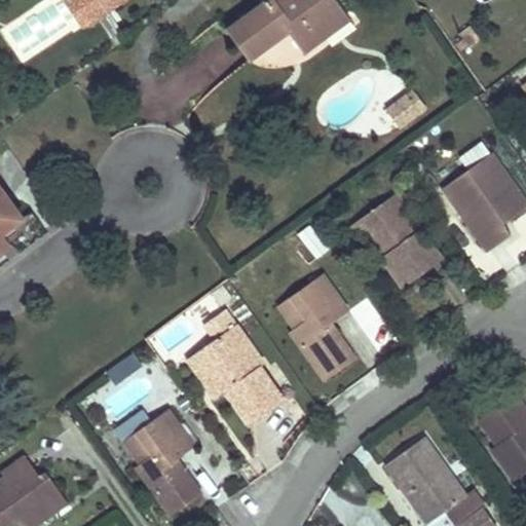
[(65,0),(80,24),(95,14),(96,14),(106,7),(110,5),(107,0),(65,0)]
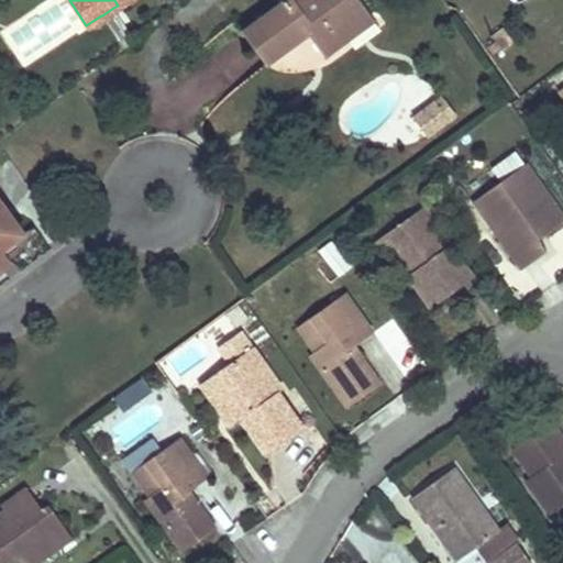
[(279,0),(243,28),(271,64),(299,42),(295,36),(306,28),(310,34),(327,56),(351,37),(340,22),(365,3),(363,0),(279,0)]
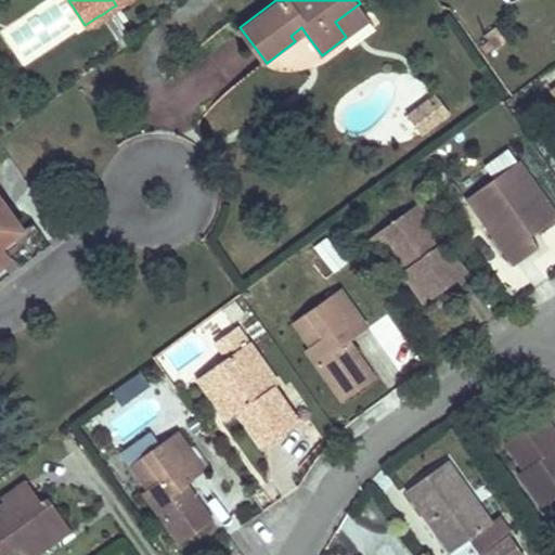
[(335,22),(346,37),(372,18),(360,3),(335,22)]
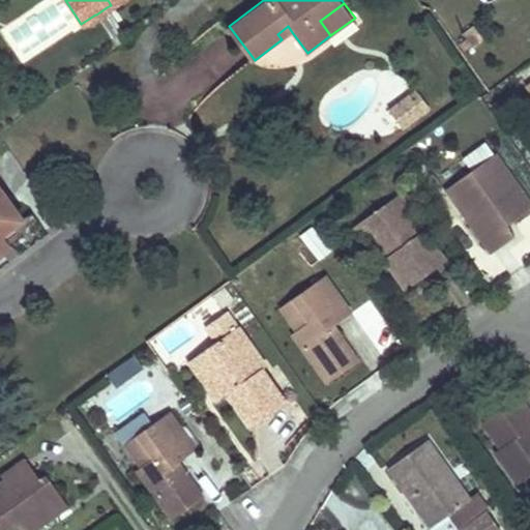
[(95,15),(101,23),(114,43),(124,36),(107,7),(96,15),(95,15)]
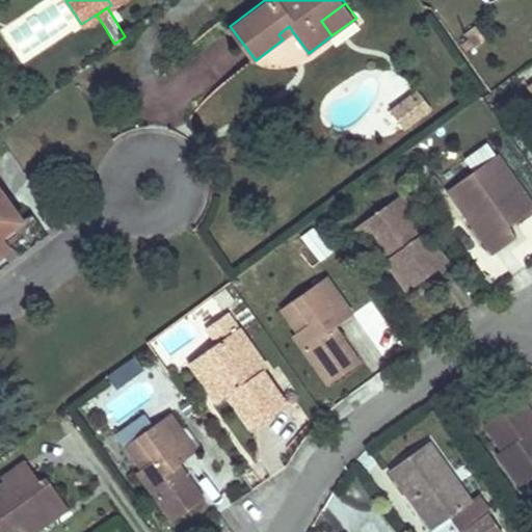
[(283,40),(293,32),(289,26),(278,34),(283,40)]
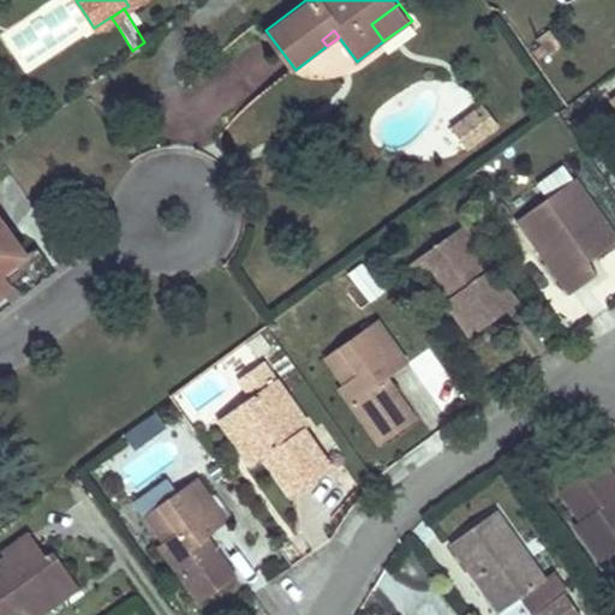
[(452,129),(461,142),(479,129),(475,124),(483,118),(477,109),(452,129)]
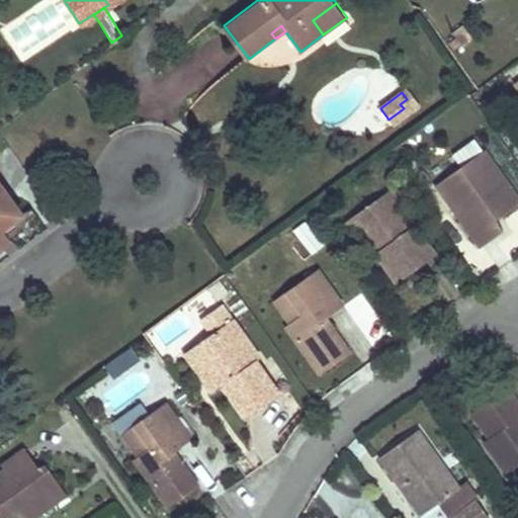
[(404,108),(389,119),(393,124),(414,109),(407,99),(400,104),(404,108)]
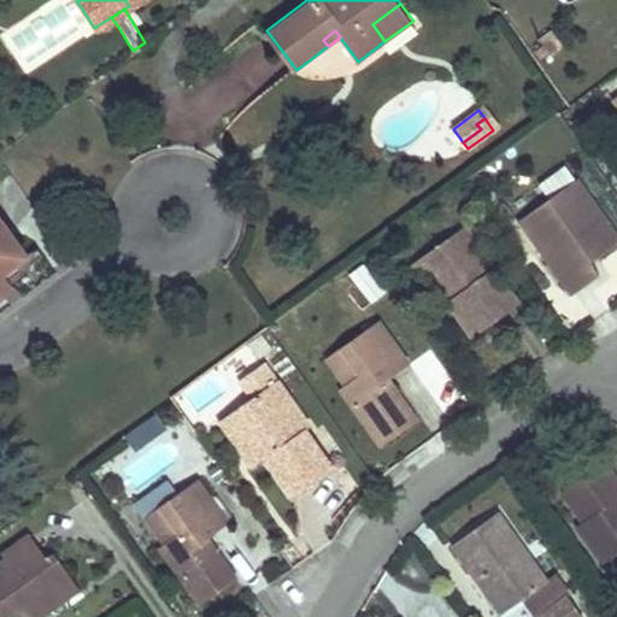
[(616,238),(576,180),(528,215),(548,241),(539,248),(573,294),(599,274),(589,262),(583,252),(591,247),(597,256),(616,240),(616,238)]
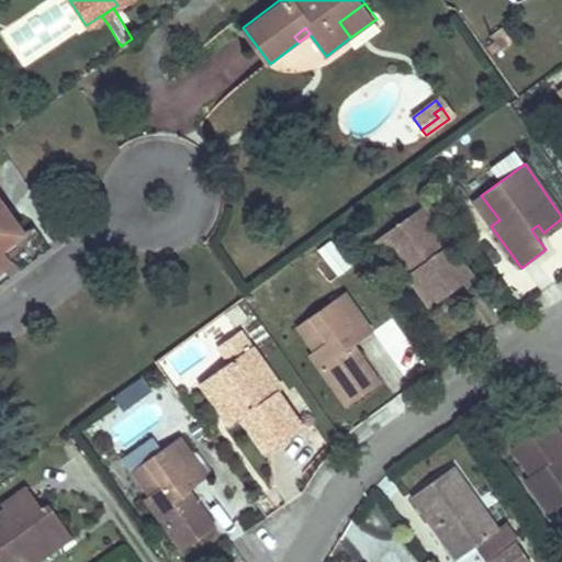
[(499,220),(481,195),(473,201),(491,226),(499,220)]
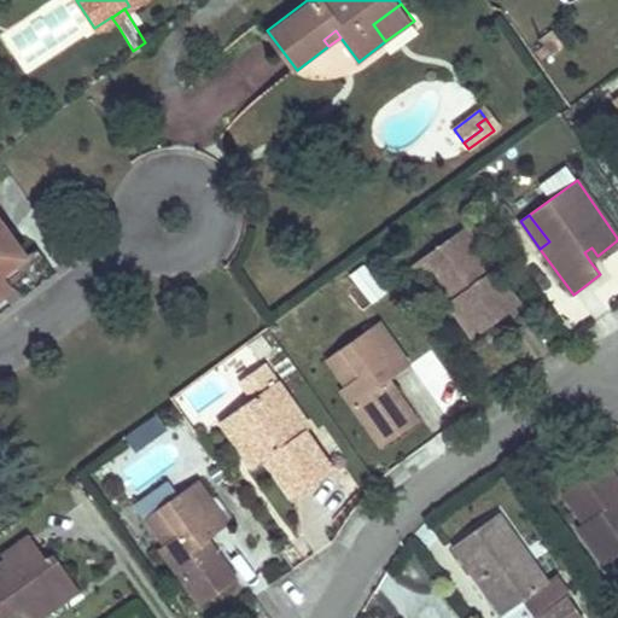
[(0,217),(0,272),(1,274),(27,255),(0,217)]
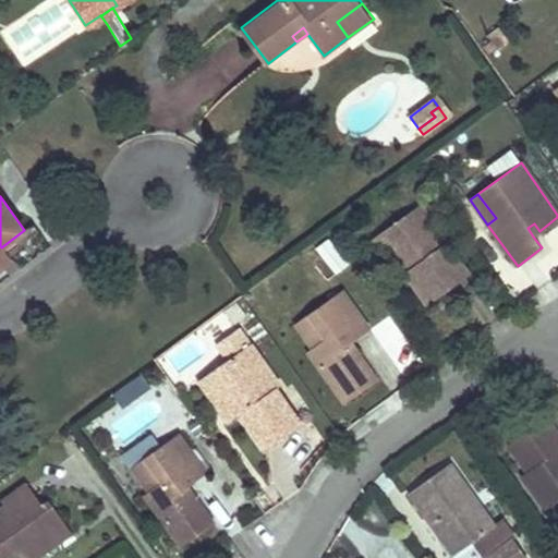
[(420,207),(386,231),(405,259),(413,270),(404,276),(425,305),(468,275),(420,207)]
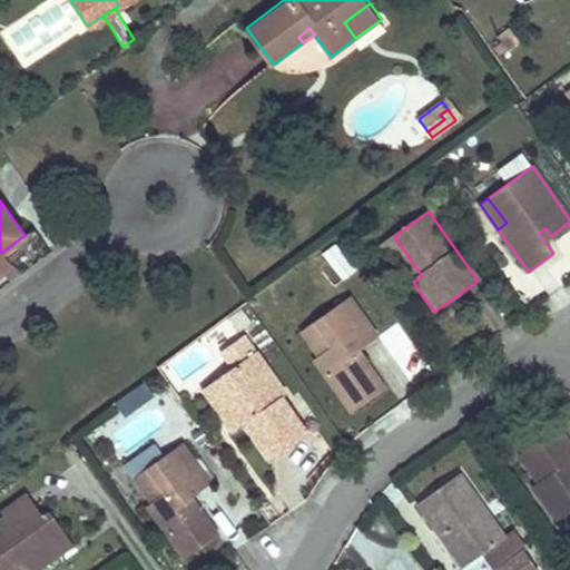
[(546,228),(539,233),(544,242),(551,236),(546,228)]
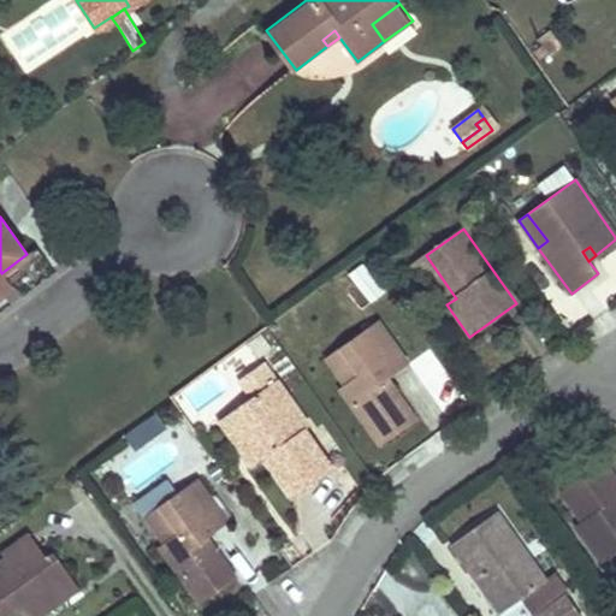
[(448,286),(426,255),(410,267),(432,297),(448,286)]
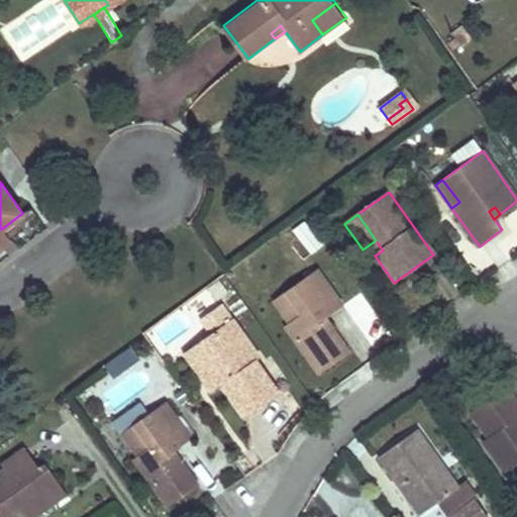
[(305,219),(293,228),(311,252),(323,243),(305,219)]
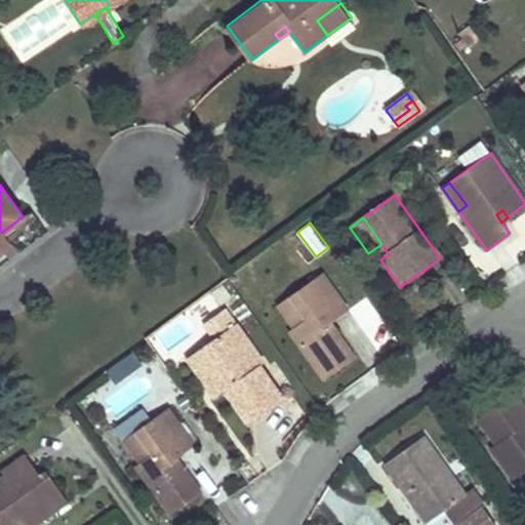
[(0,231),(0,249),(8,244),(1,233),(0,231)]
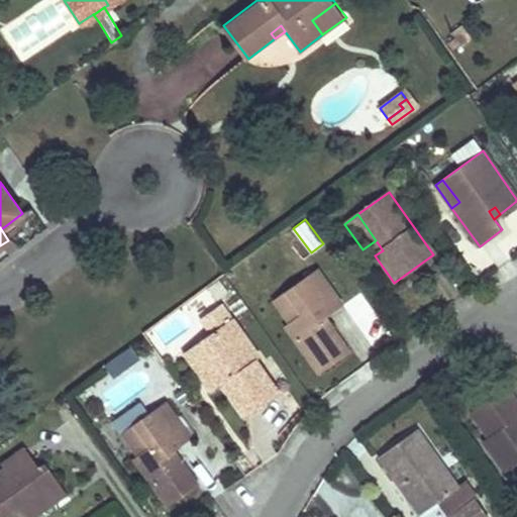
[(314,270),(284,291),(301,314),(289,323),(284,327),(318,375),(347,352),(330,328),(328,330),(320,319),(339,306),(314,270)]
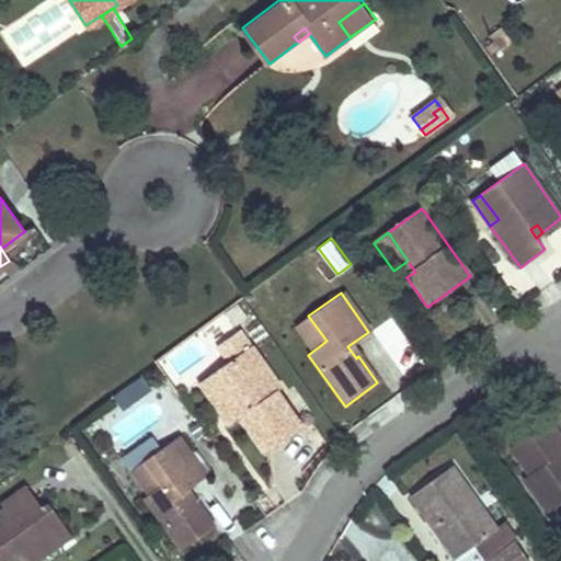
[(327,341),(308,316),(295,324),(313,351),(327,341)]
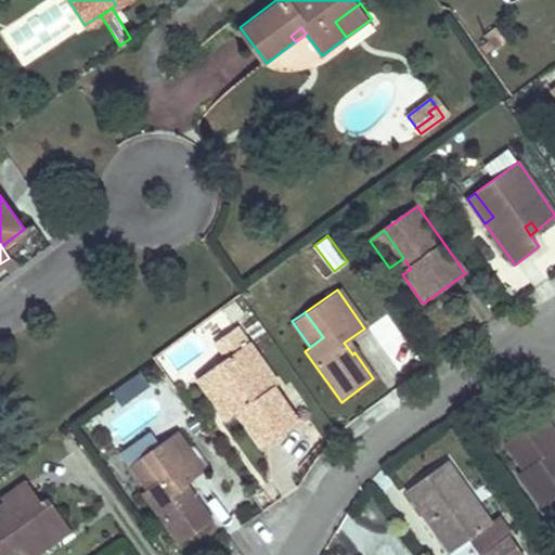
[(246,345),(249,341),(237,326),(235,328),(246,345)]
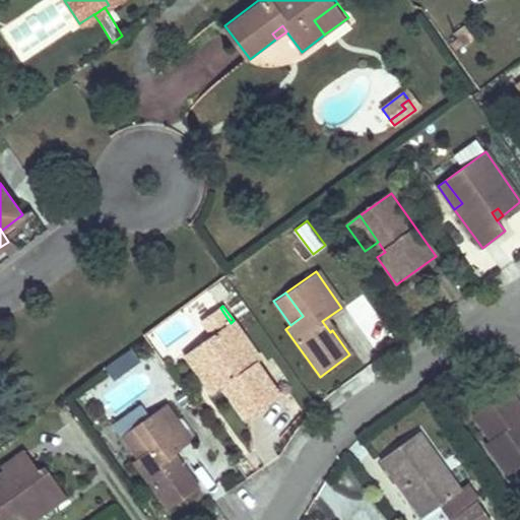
[(249,420),(282,397),(258,363),(261,360),(234,320),(231,323),(220,308),(204,318),(215,333),(212,335),(196,346),(224,386),(249,420)]
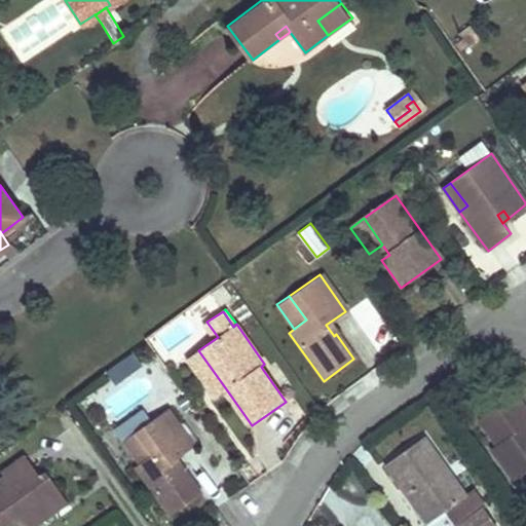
[(215,339),(218,337),(207,322),(204,324),(215,339)]
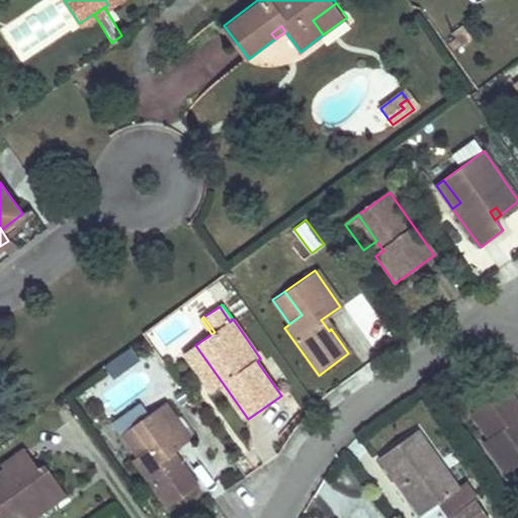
[(138,354),(130,344),(115,354),(122,365),(138,354)]
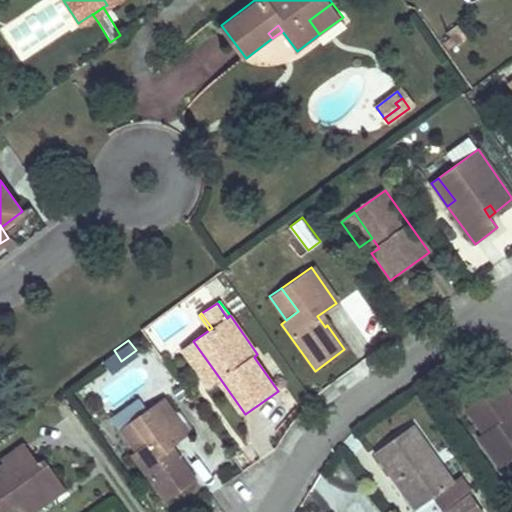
[(193,341),(183,348),(210,387),(221,380),(193,341)]
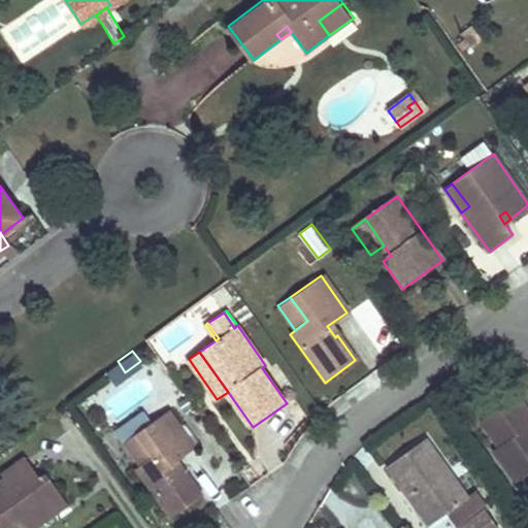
[(527,415),(515,396),(481,422),(498,447),(494,451),(518,483),(527,475),(527,415)]
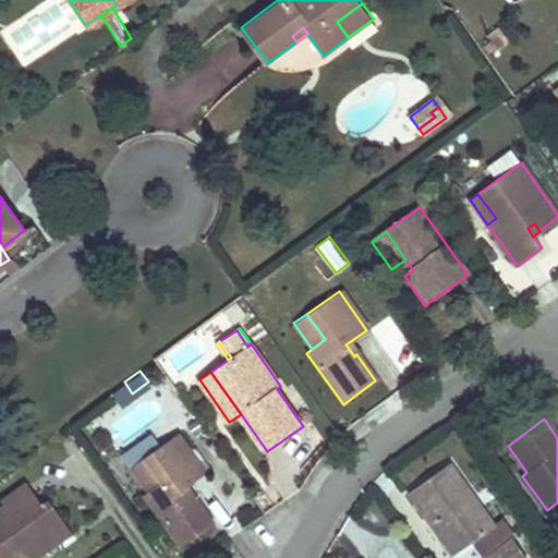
[(178,435),(145,459),(162,483),(148,494),(143,497),(180,548),(211,524),(194,499),(192,500),(183,489),(206,474),(178,435)]
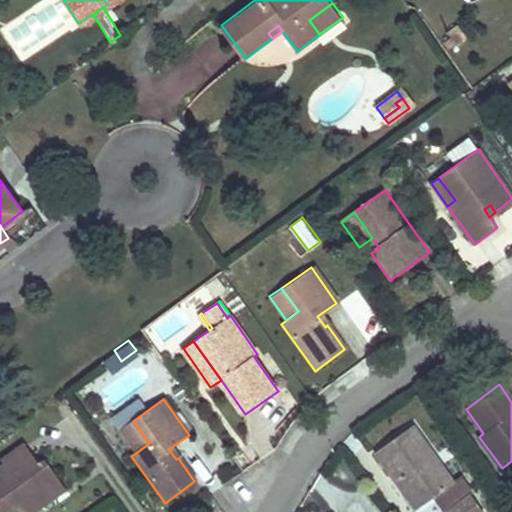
[(120,430),(136,453),(149,443),(133,421),(120,430)]
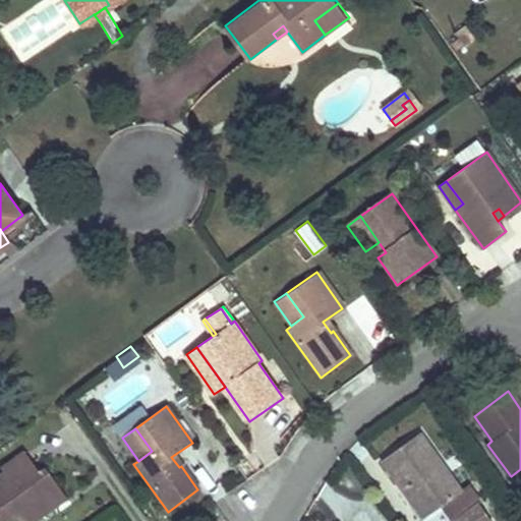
[(420,433),(381,462),(398,485),(404,481),(420,504),(414,508),(422,519),(461,491),(420,433)]
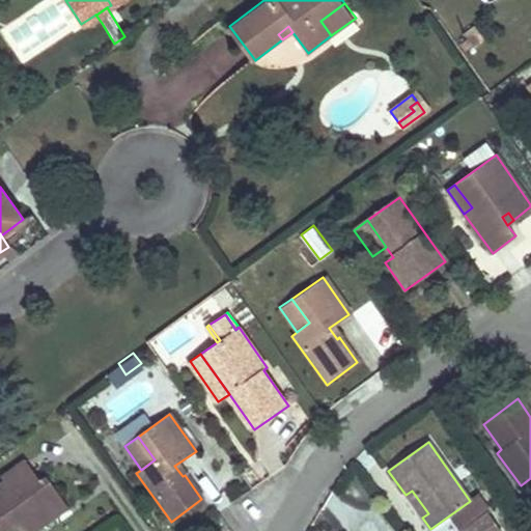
[(4,482),(0,485),(0,530),(11,530),(19,526),(23,530),(35,530),(44,526),(36,515),(59,498),(46,479),(40,483),(25,462),(2,478),(4,482)]
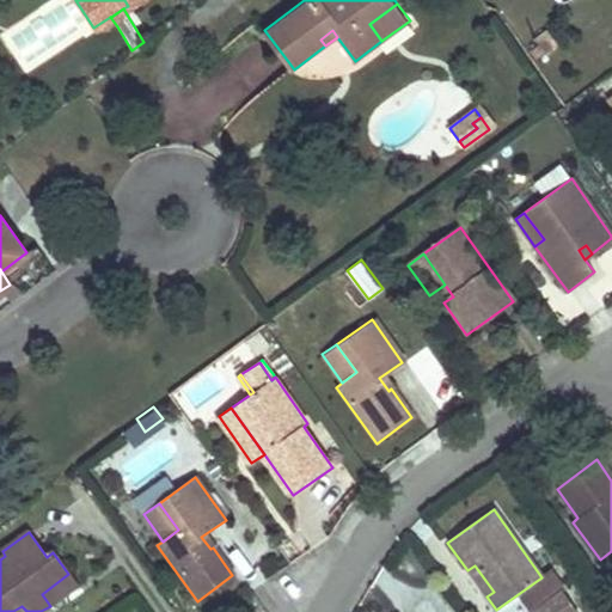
[(475,565),(467,570),(487,597),(494,592),(475,565)]
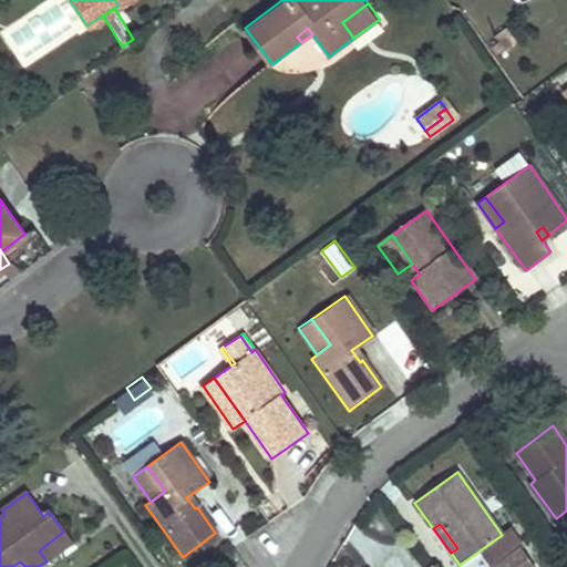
[(39,550),(47,562),(72,543),(63,532),(39,550)]
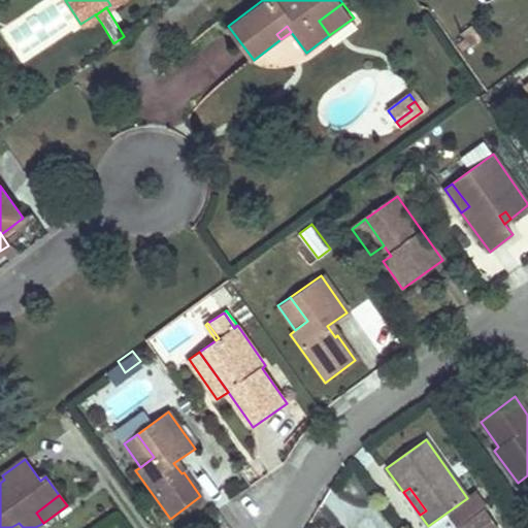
[(495,527),(485,514),(464,527),(495,527)]
